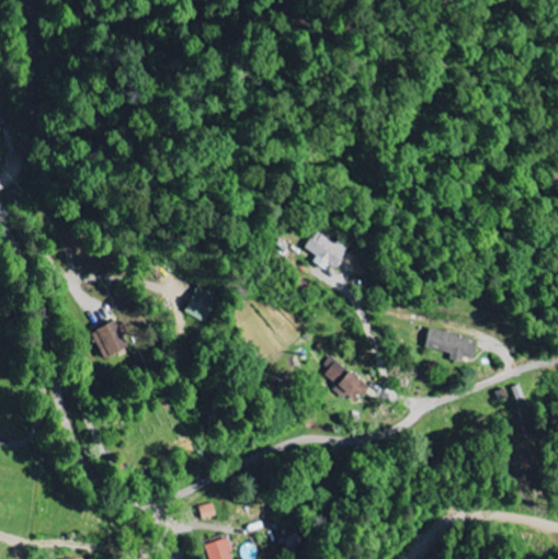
[(310,261),(323,269),(326,264),(334,269),(346,249),(314,230),(304,249),(314,254),(310,261)]
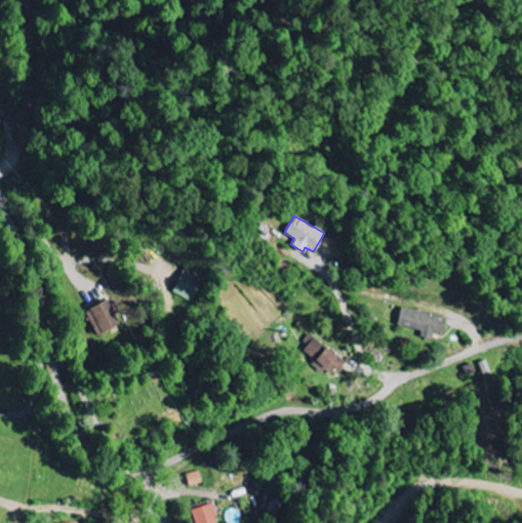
[(171,292),(191,300),(202,275),(184,266),(171,292)]
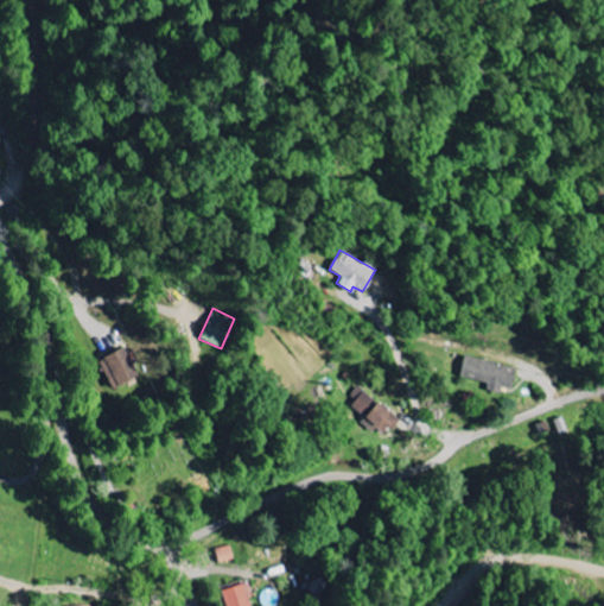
[(113,390),(141,378),(127,347),(100,359),(113,390)]
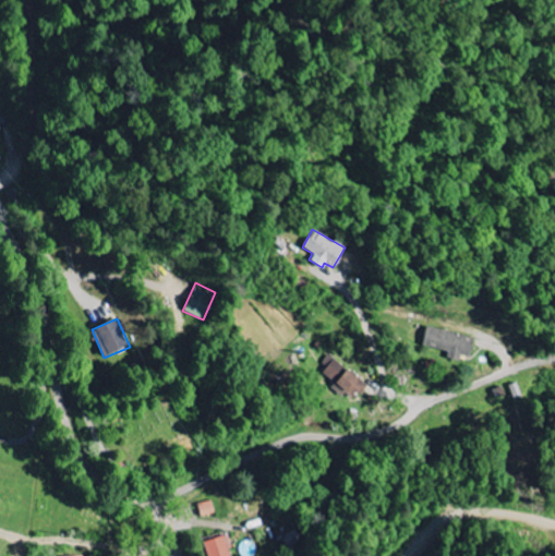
[(471,355),(475,336),(427,325),(423,343),(448,350),(447,357),(459,360),(460,353),(471,355)]
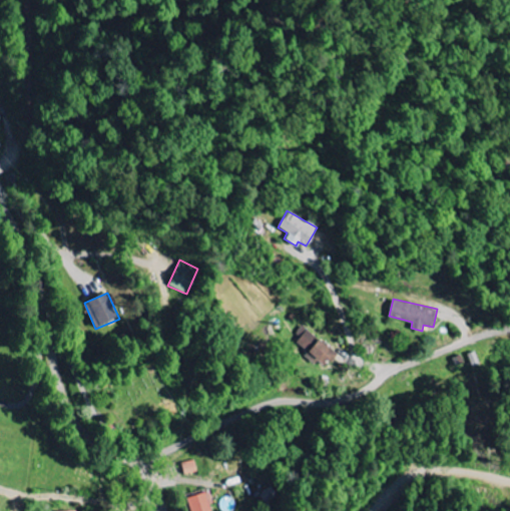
[(337,353),(304,326),(293,339),(308,352),(306,353),(324,368),(337,353)]
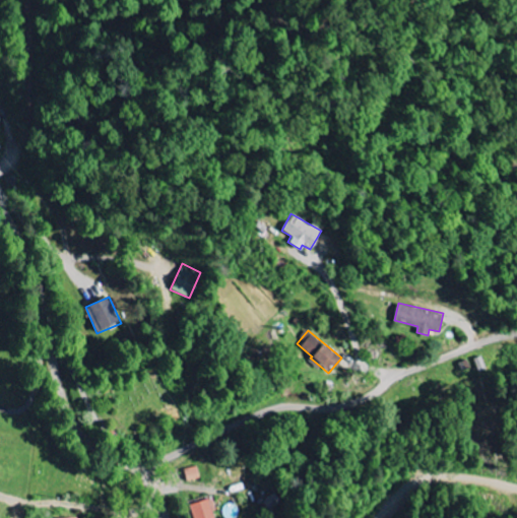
[(187,479),(200,477),(198,465),(184,468),(187,479)]
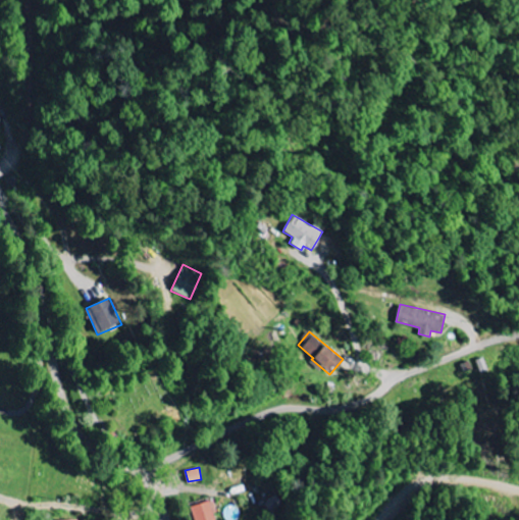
[(190,506),(193,519),(216,519),(211,500),(190,506)]
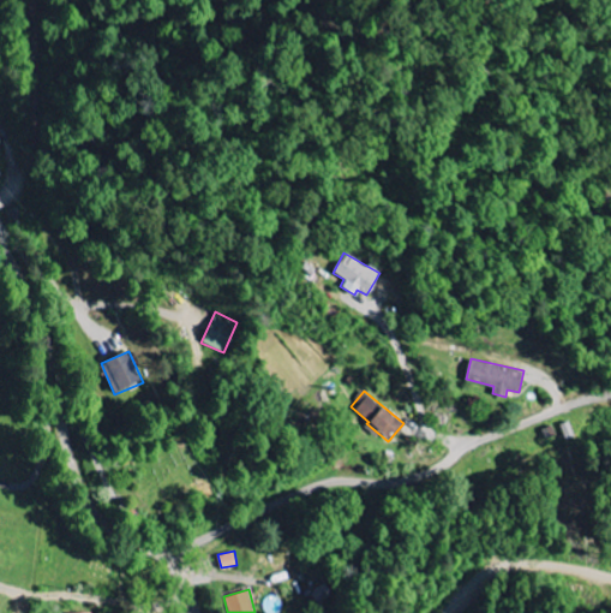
All buildings are outlined.
